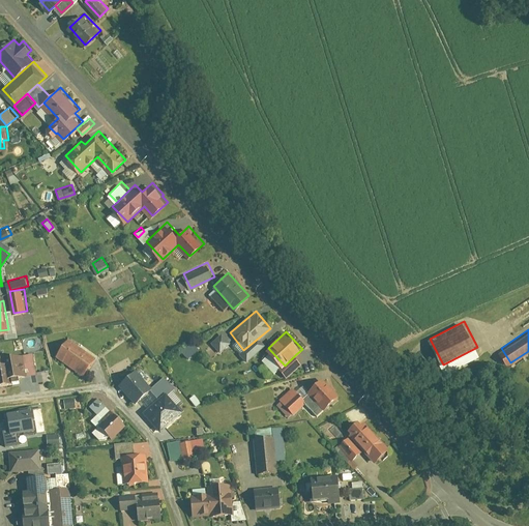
[(229,343),(219,333),(210,342),(218,351),(229,343)]
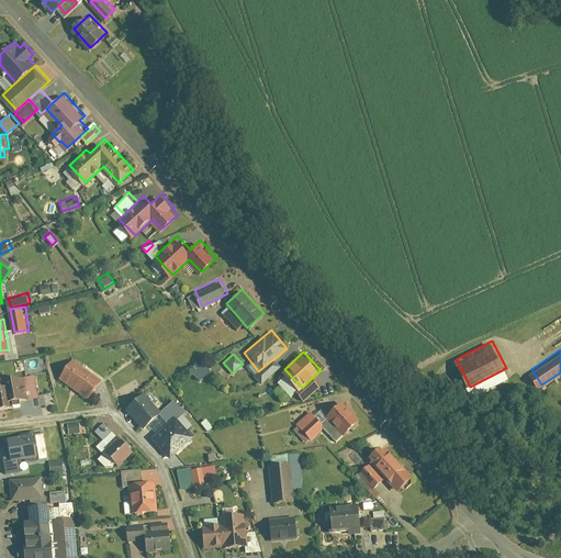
[(100,379),(71,358),(58,377),(86,398),(100,379)]
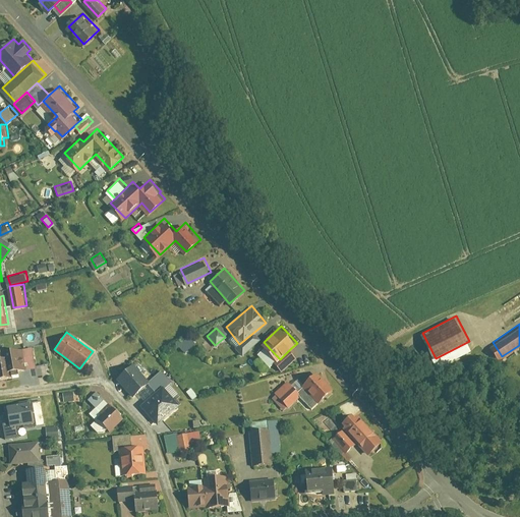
[(235,348),(241,355),(260,340),(253,333),(235,348)]
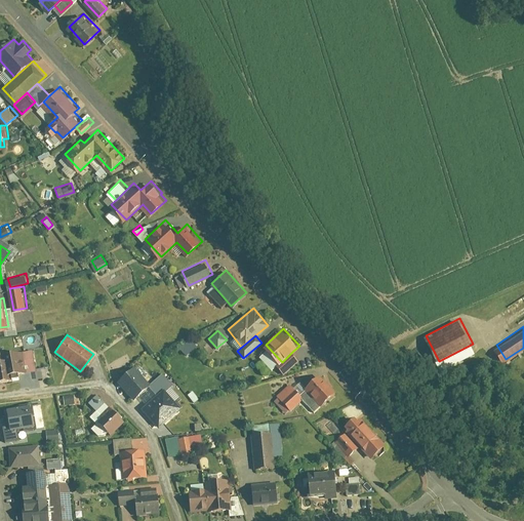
[(34,347),(14,351),(18,371),(37,368),(34,347)]
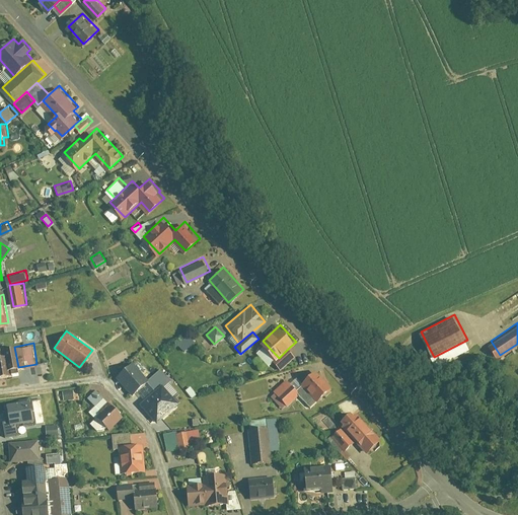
[(18,367),(14,347),(2,349),(3,356),(0,356),(0,375),(16,373),(15,367),(18,367)]
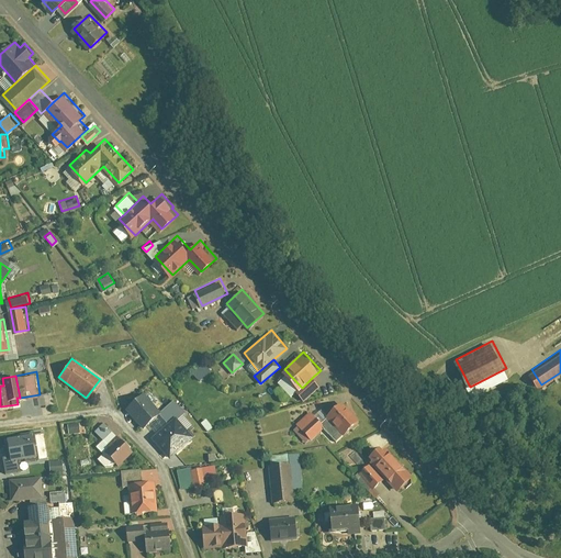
[(322,383),(314,376),(302,388),(299,390),(306,398),(322,383)]
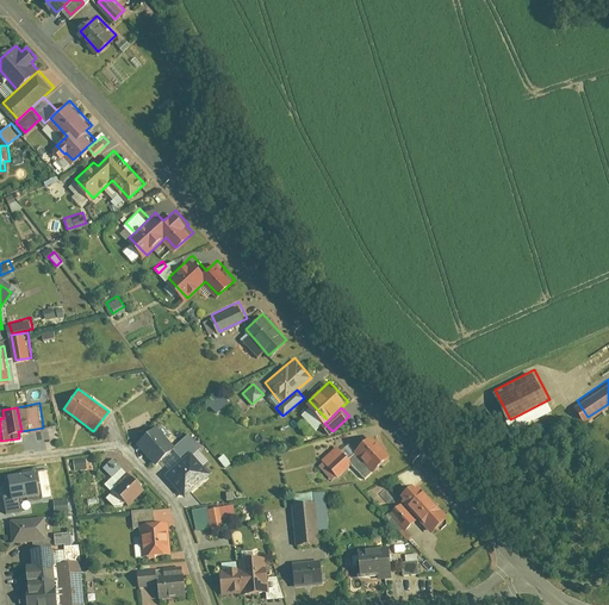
[(173,446),(155,426),(136,443),(154,463),(173,446)]
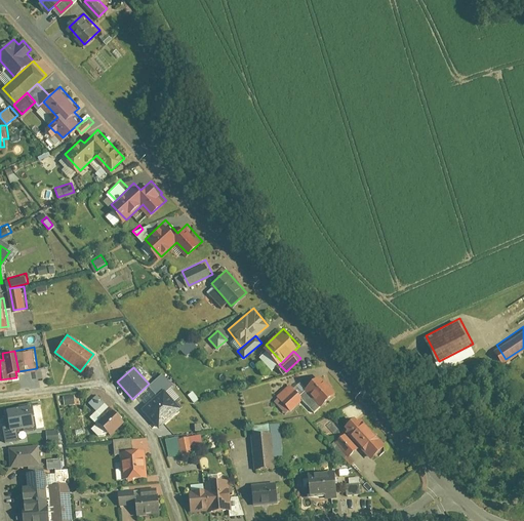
[(169,379),(162,372),(150,384),(158,391),(169,379)]
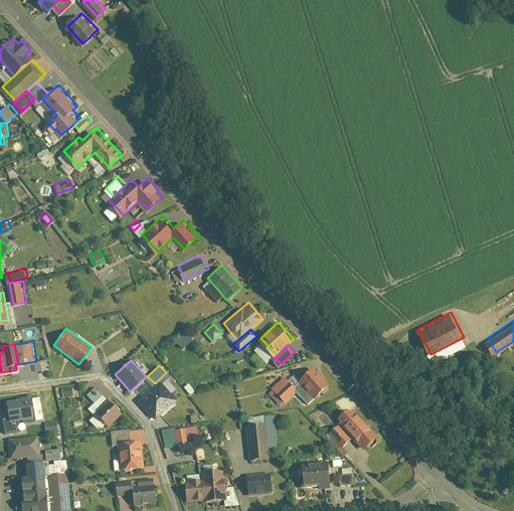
[(331,383),(316,366),(302,379),(317,396),(331,383)]
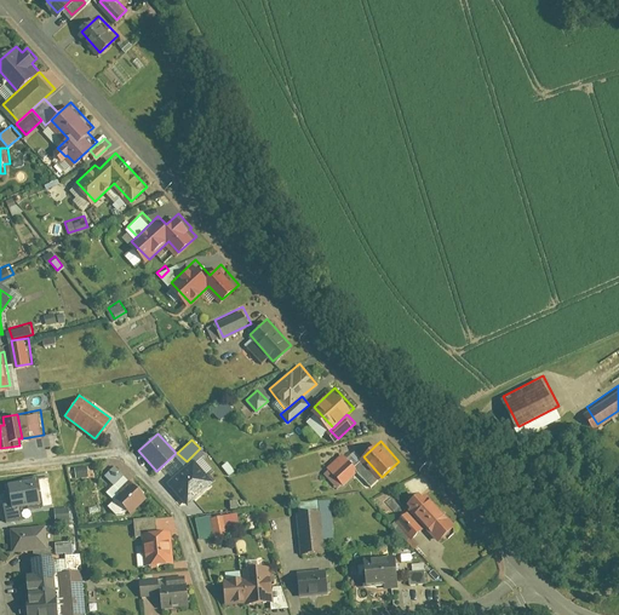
[(345,482),(360,469),(344,450),(328,465),(345,482)]
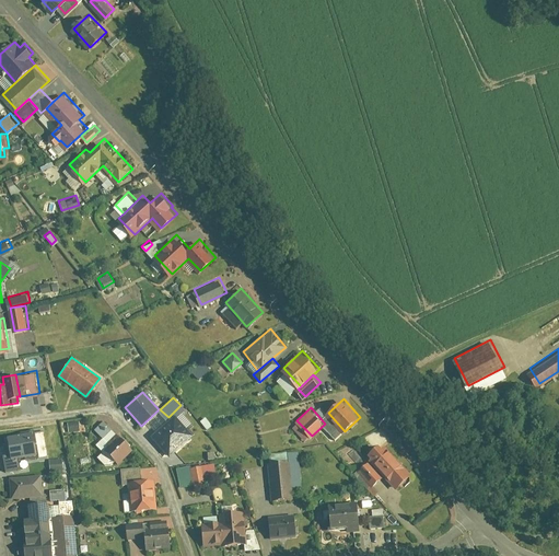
[(191,436),(173,414),(149,435),(167,456),(191,436)]
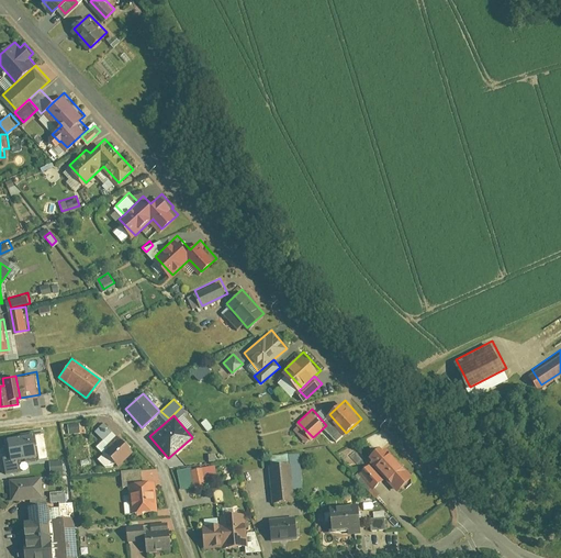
[(79,419),(69,420),(70,431),(81,430),(79,419)]
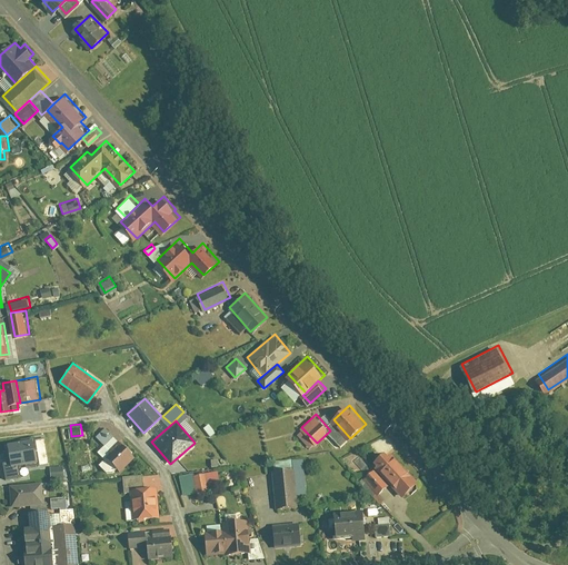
[(115,434),(107,425),(97,433),(105,442),(115,434)]
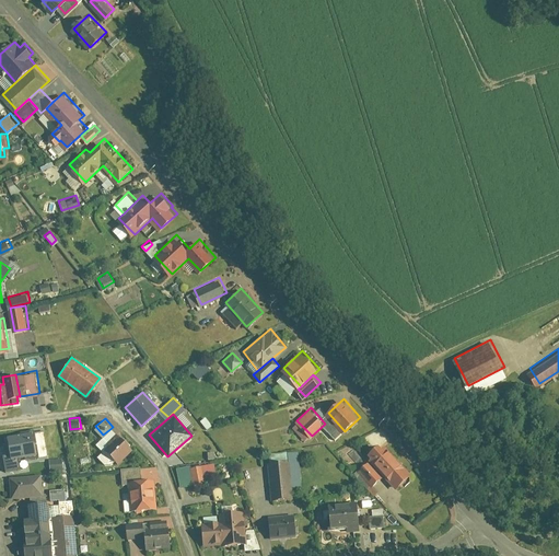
[(34,431),(7,437),(11,461),(38,455),(34,431)]
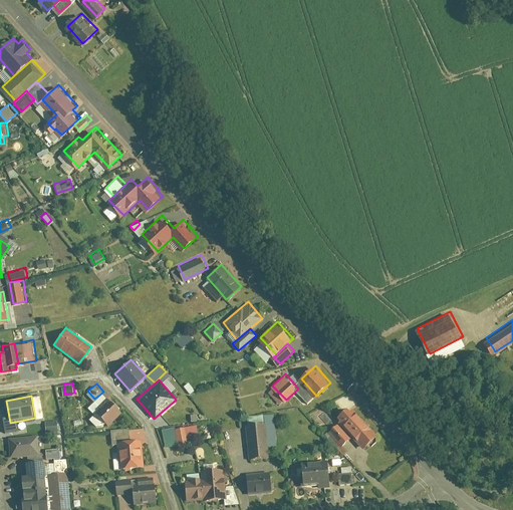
[(123,411),(108,396),(96,409),(110,423),(123,411)]
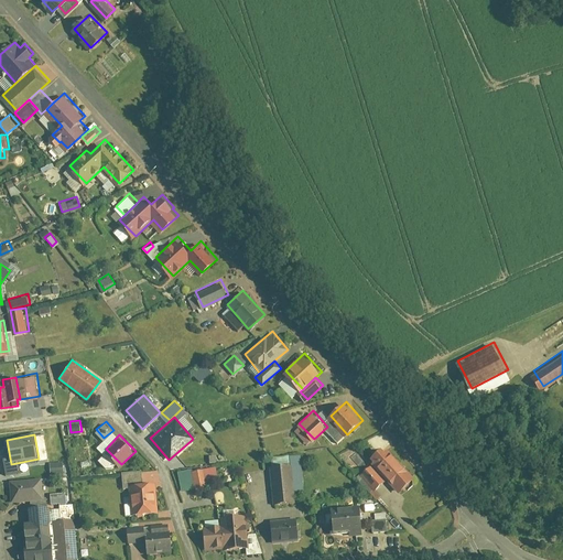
[(412,476),(386,448),(369,463),(397,492),(412,476)]
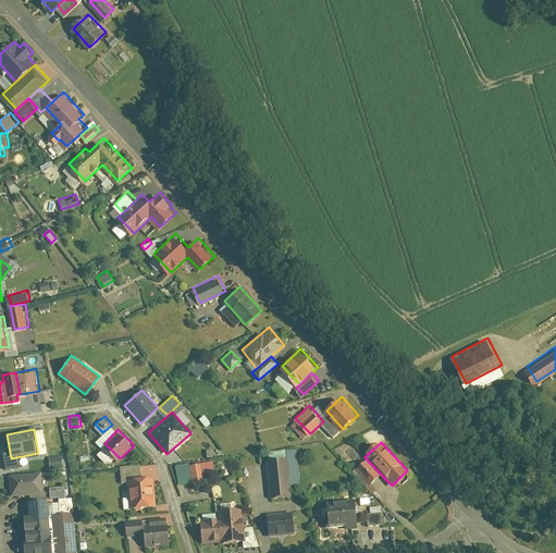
[(61,454),(47,455),(48,469),(61,468),(61,454)]
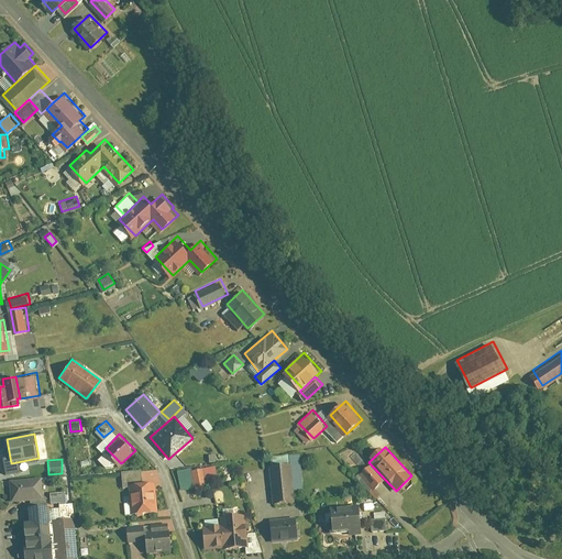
[(175,470),(179,488),(217,481),(213,462),(175,470)]
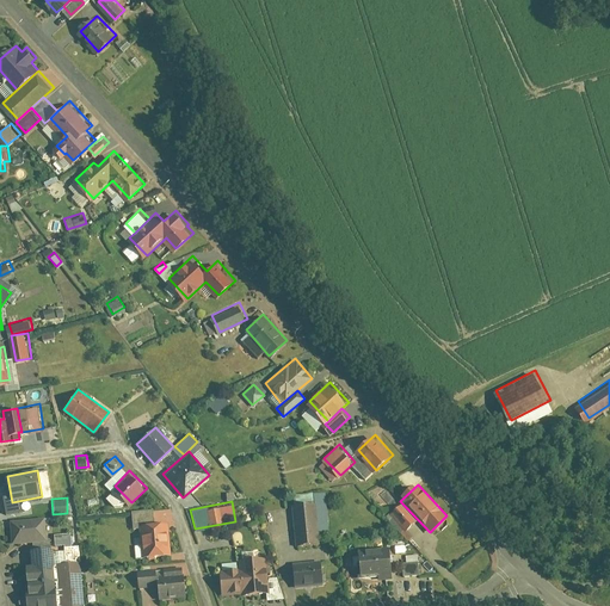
[(313,502),(291,505),(295,545),(316,543),(313,502)]
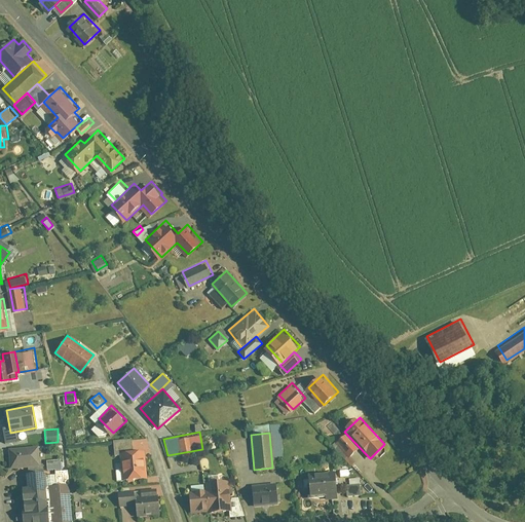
[(345,433),(335,442),(346,455),(358,445),(345,433)]
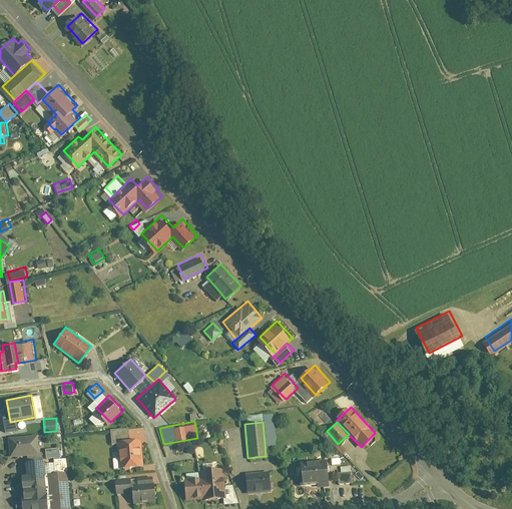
[(36,434),(8,436),(9,455),(38,453),(36,434)]
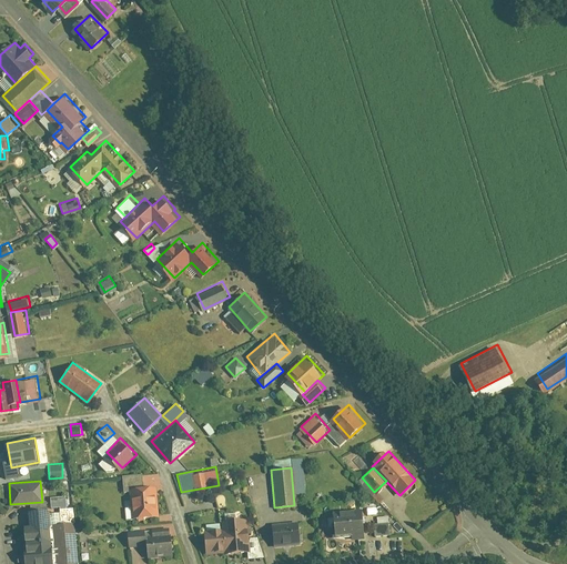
[(158,516),(155,486),(128,489),(130,519),(158,516)]
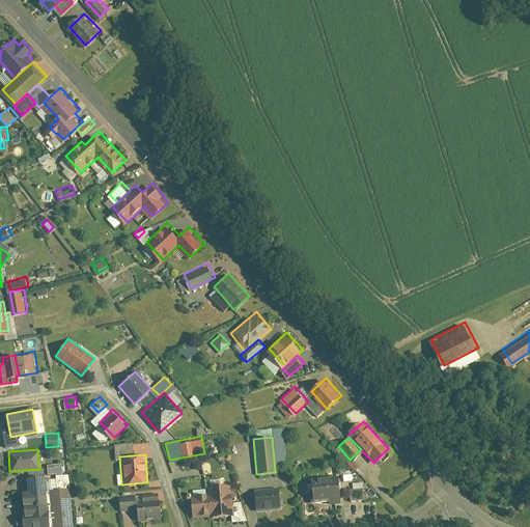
[(311,475),(312,500),(339,499),(337,474),(311,475)]
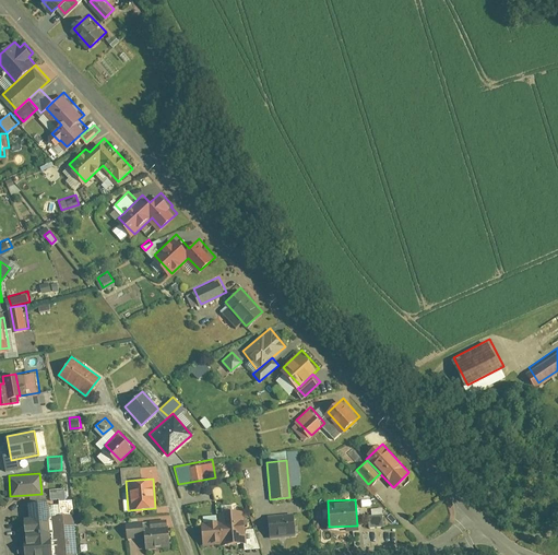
[(50,554),(47,502),(21,503),(24,554),(50,554)]
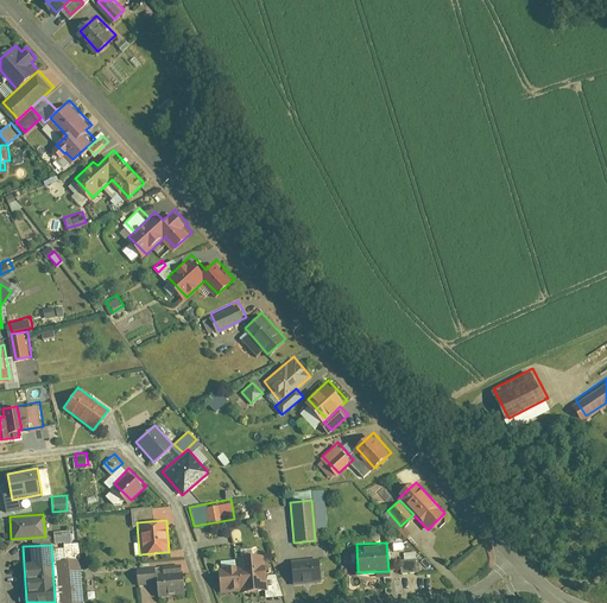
[(83,602),(80,546),(52,548),(55,602),(83,602)]
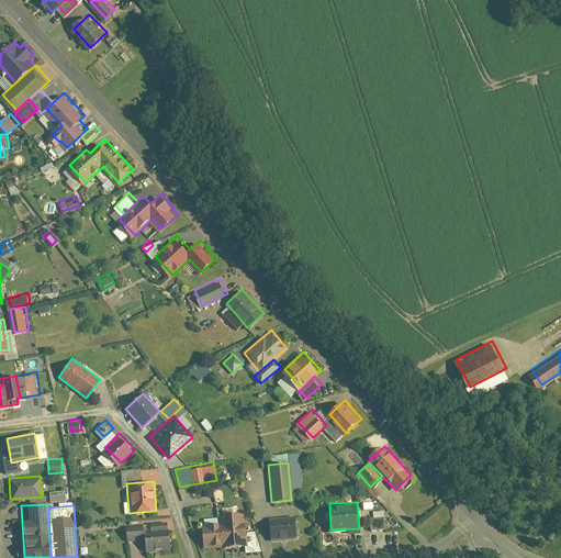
[(247,546),(244,514),(217,516),(217,523),(201,525),(202,550),(247,546)]
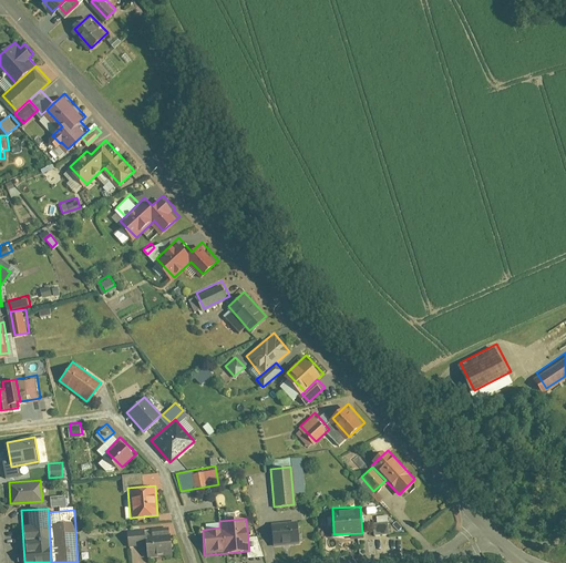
[(372,520),(372,533),(389,532),(388,519),(372,520)]
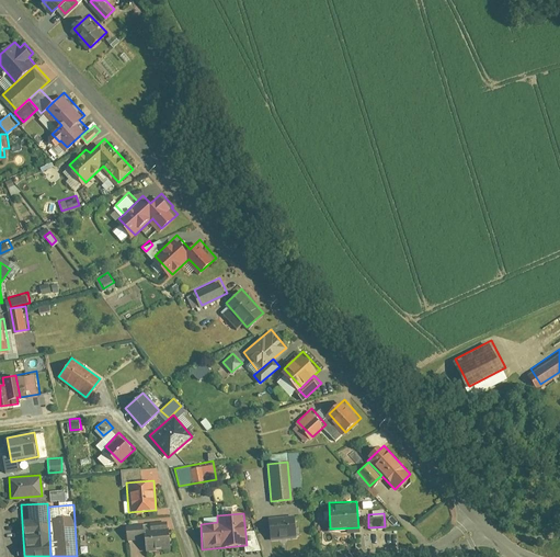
[(294,515),(267,518),(269,538),(296,536),(294,515)]
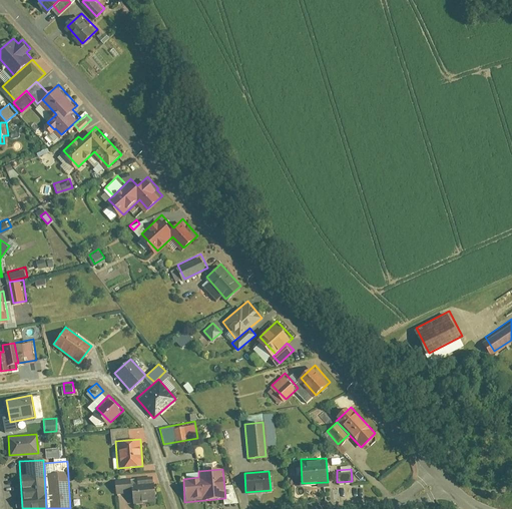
[(131,479),(114,480),(114,492),(131,491),(131,479)]
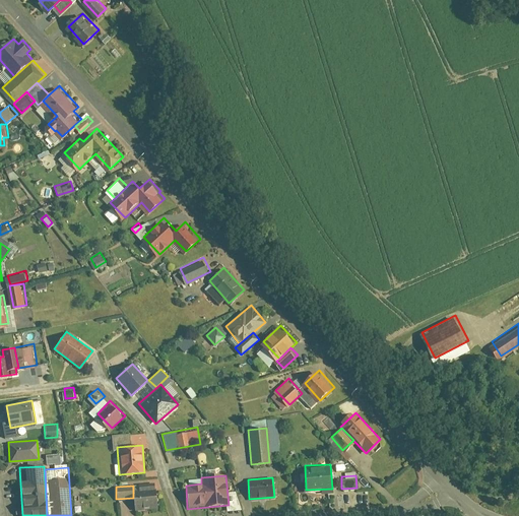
[(133,491),(134,511),(157,510),(156,490),(133,491)]
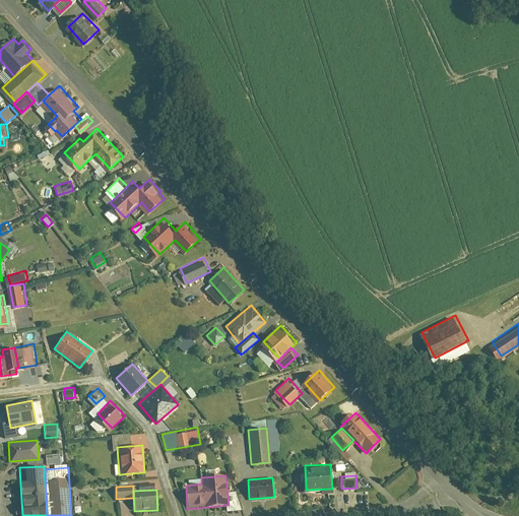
[(241,509),(235,492),(228,492),(229,510),(241,509)]
